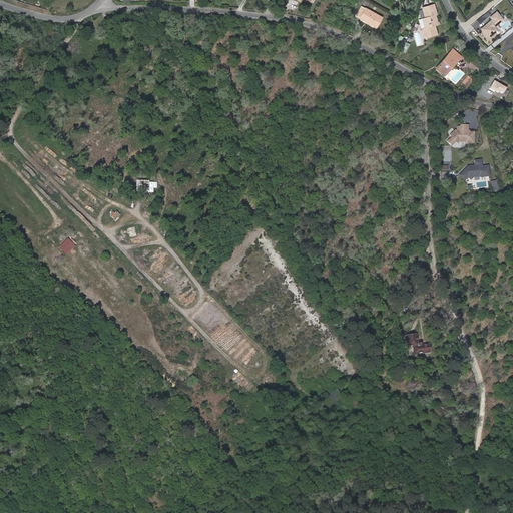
[(423,28),(425,37),(437,34),(434,24),(438,24),(437,21),(435,14),(436,14),(433,4),(423,6),(423,8),(425,17),(423,18),(425,27),(423,28)]
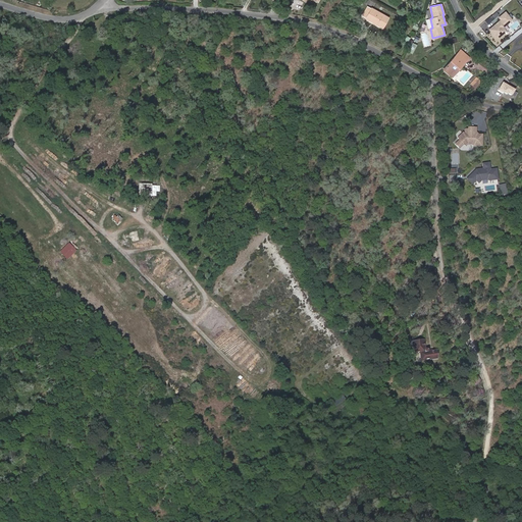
[(367,6),(362,16),(382,28),(388,18),(367,6)]
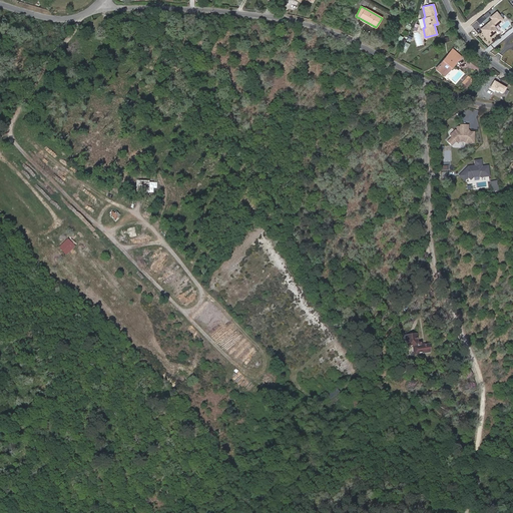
[(496,12),(490,17),(492,19),(481,29),(488,38),(497,30),(493,27),(502,19),(496,12)]
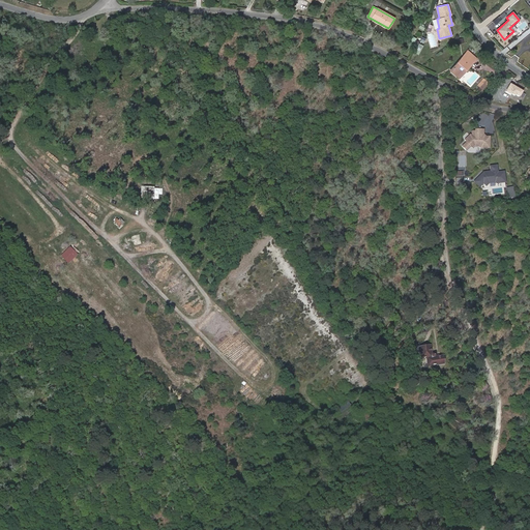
[(492,22),(495,25),(501,20),(498,16),(492,22)]
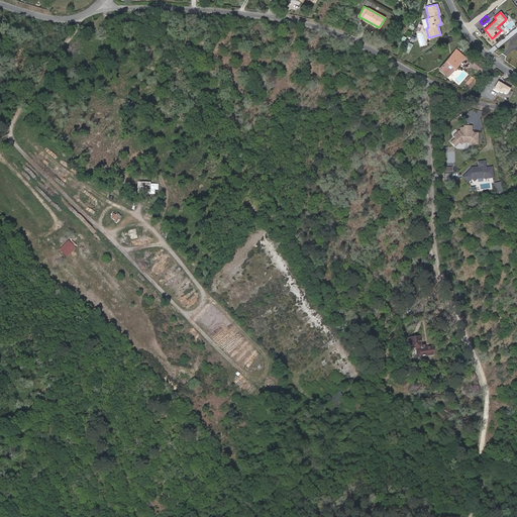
[(439,69),(447,76),(461,60),(459,58),(461,55),(455,49),(439,69)]
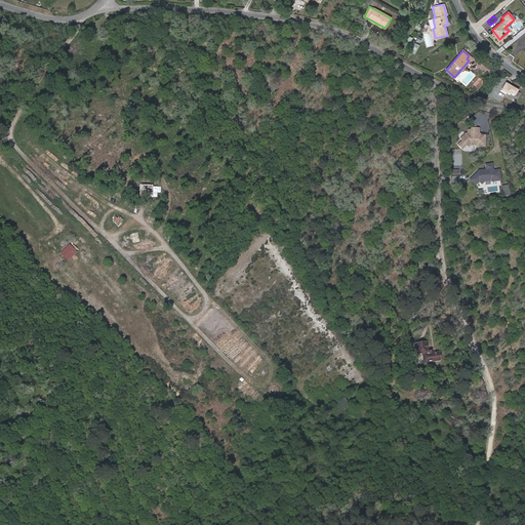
[(479,77),(473,84),(478,89),(484,82),(479,77)]
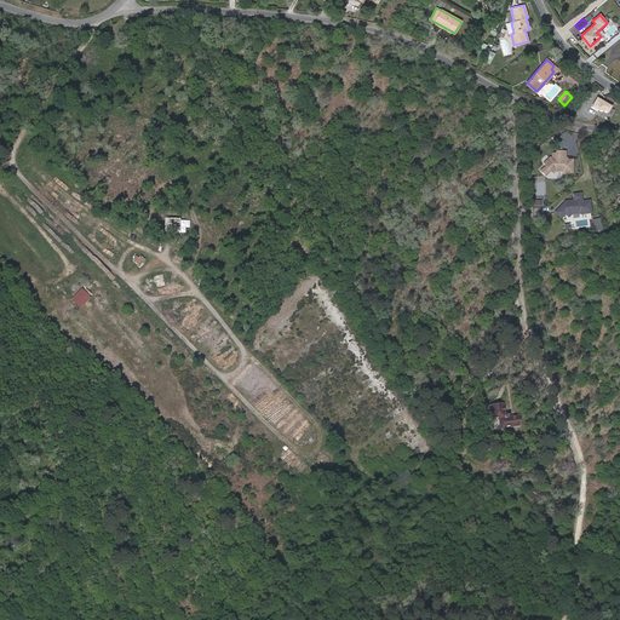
[(610,107),(596,98),(590,108),(597,112),(597,110),(602,113),(602,112),(607,114),(610,107)]
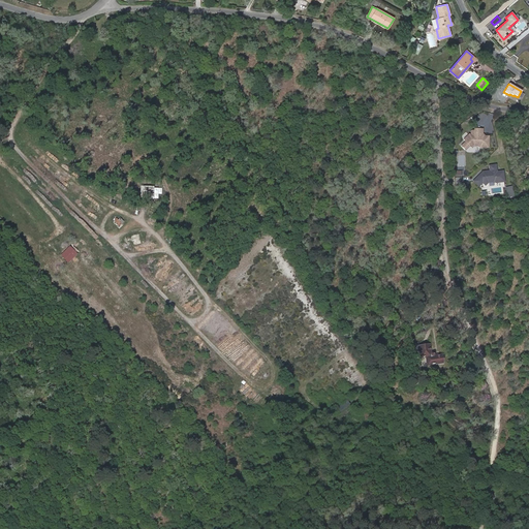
[(465,139),(467,142),(462,146),(466,150),(470,146),(472,148),(474,146),(478,146),(480,148),(489,148),(489,136),(481,136),(481,134),(483,134),(483,129),(475,129),(475,131),(471,131),(471,135),(469,135),(465,139)]
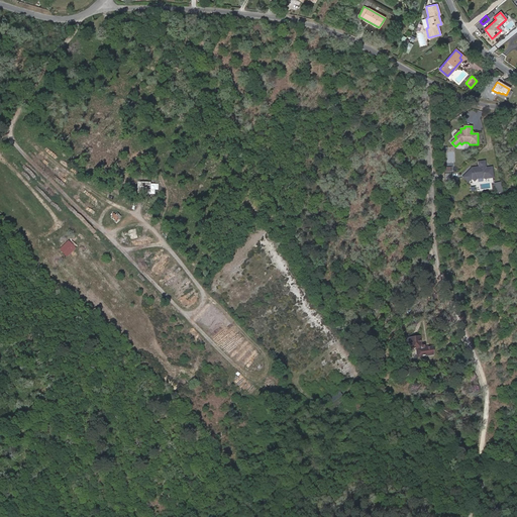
[(469,172),(463,177),(469,183),(472,179),(475,181),(478,178),(483,178),(485,179),(493,178),(492,168),(486,169),(485,162),(479,163),(479,168),(473,169),(472,169),(472,170),(470,173),(469,172)]
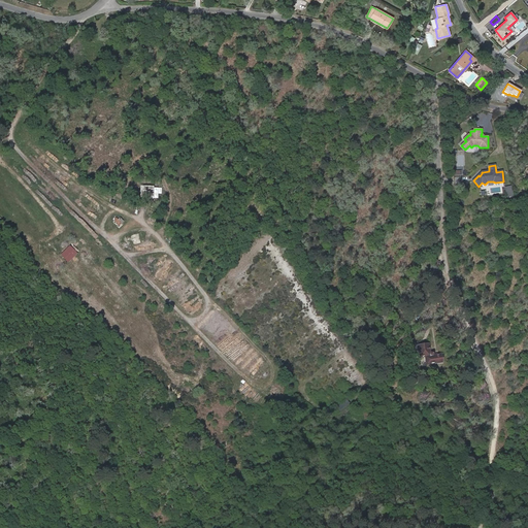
[(138,198),(152,199),(153,186),(139,185),(138,198)]
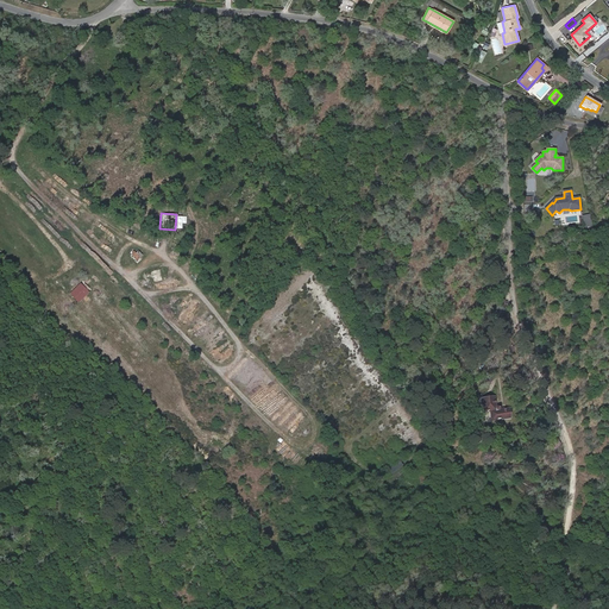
[(590,213),(583,215),(585,226),(592,224),(590,213)]
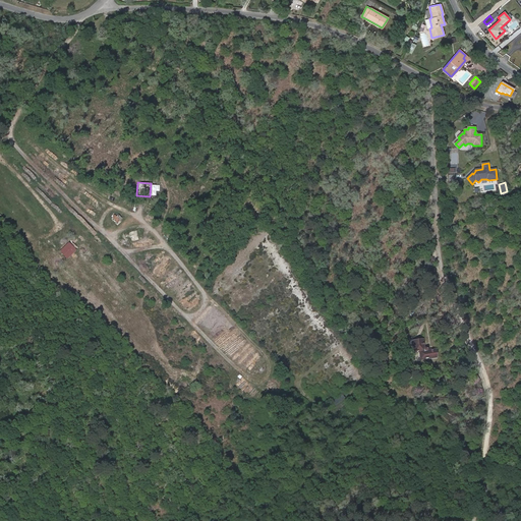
[(68,241),(59,251),(66,258),(76,249),(68,241)]
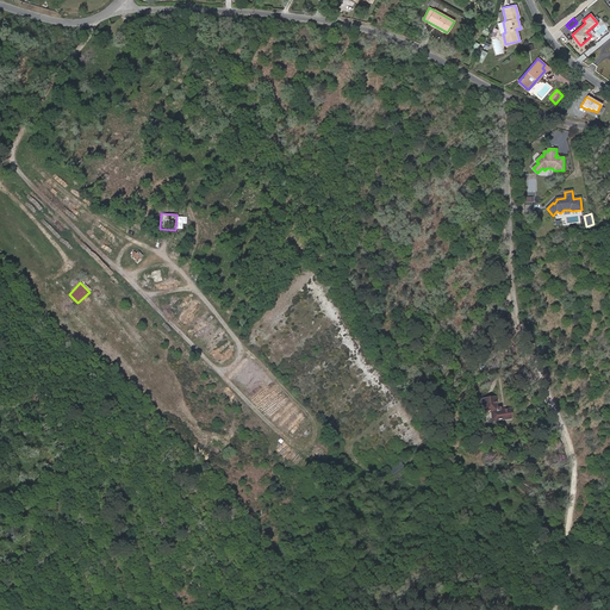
[(518,416),(517,406),(510,408),(509,403),(505,403),(504,393),(490,396),(492,410),(500,409),(502,418),(518,416)]
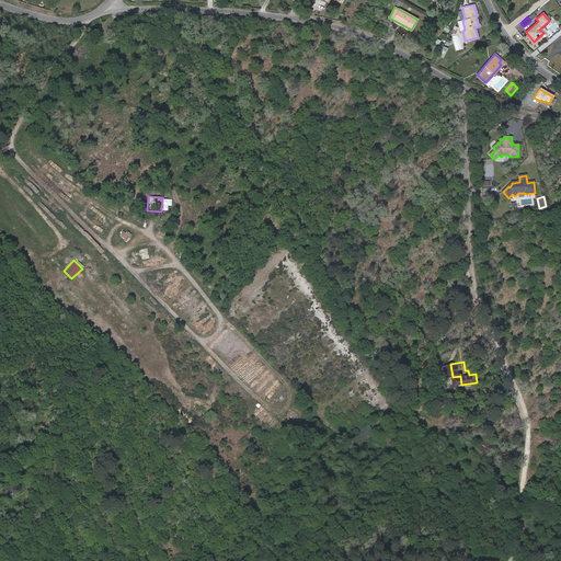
[(361,436),(371,427),(367,423),(357,432),(361,436)]
